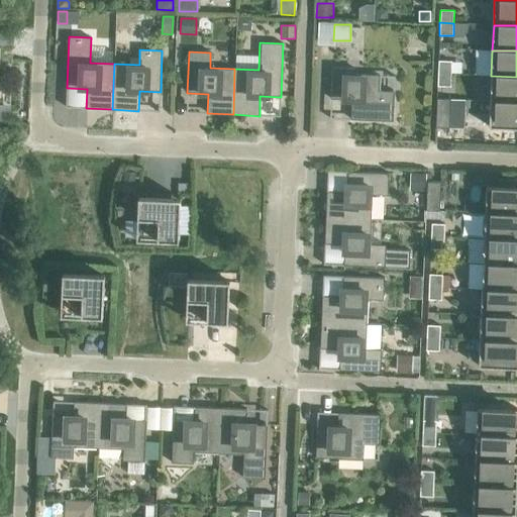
[(438,61),(437,74),(451,75),(452,62),(438,61)]
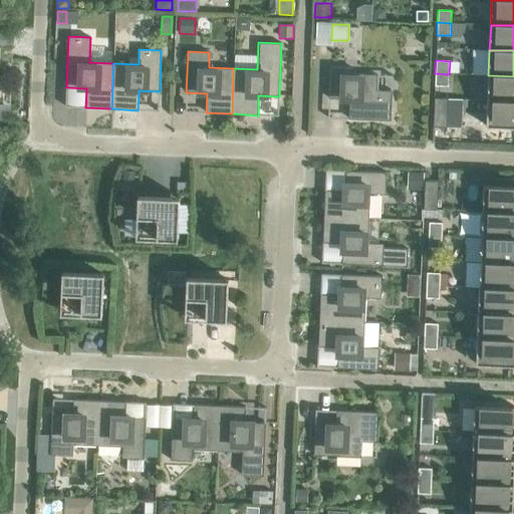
[(392,90),(376,90),(376,75),(351,74),(351,68),(329,67),(328,98),(349,99),(348,118),(391,120),(392,90)]
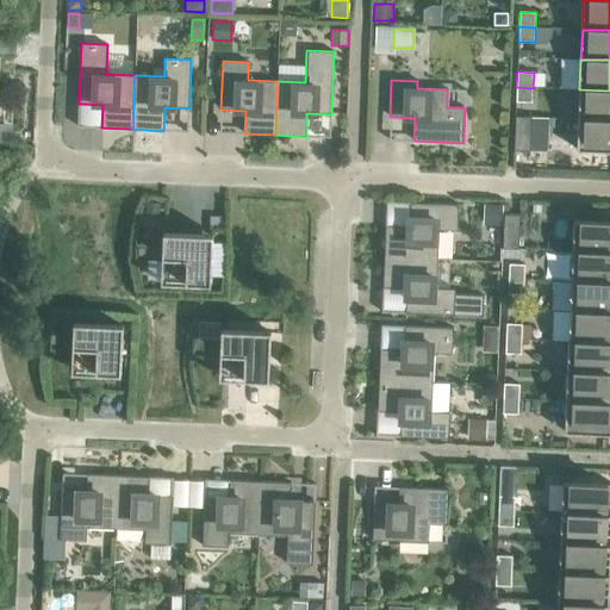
[(533,88),(516,87),(516,101),(531,103),(533,88)]
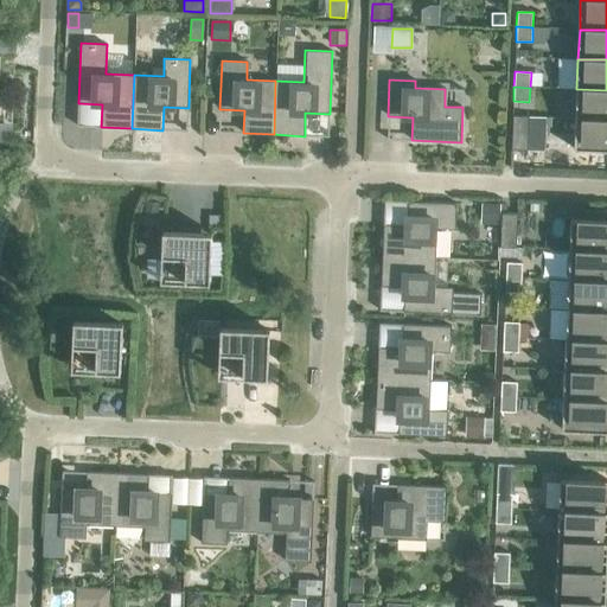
[(606,90),(576,89),(575,119),(606,120),(606,90)]
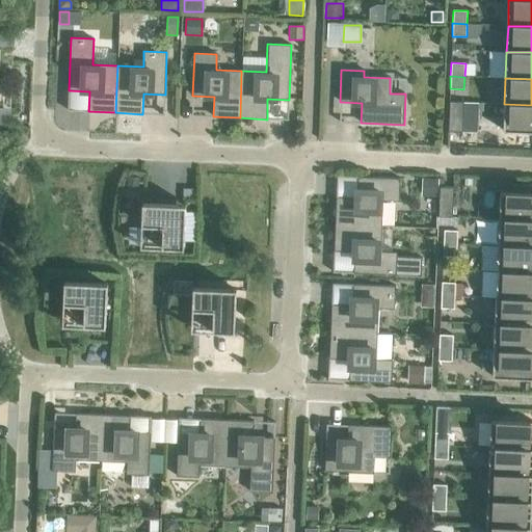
[(449,102),(448,132),(462,132),(463,102),(449,102)]
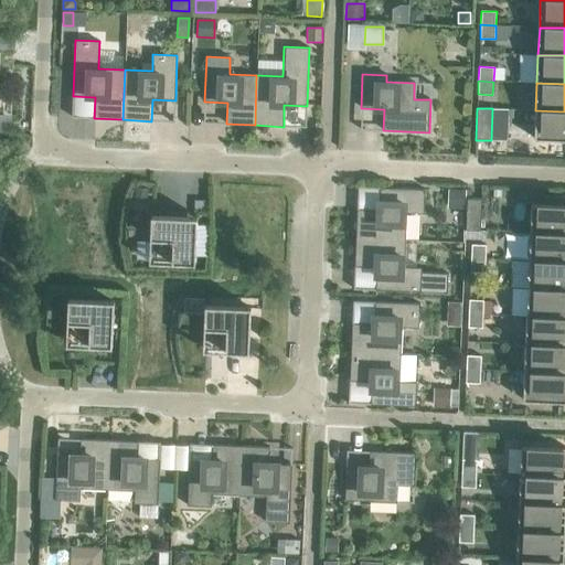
[(564,112),(535,110),(534,139),(564,140),(564,112)]
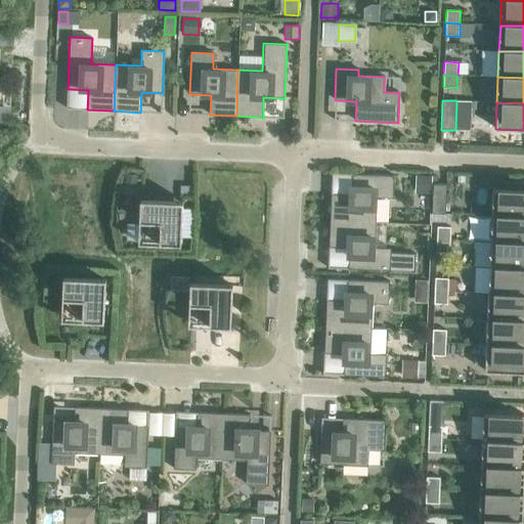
[(331,194),(330,221),(376,223),(377,198),(393,199),(394,176),(352,174),(351,194),(331,194)]
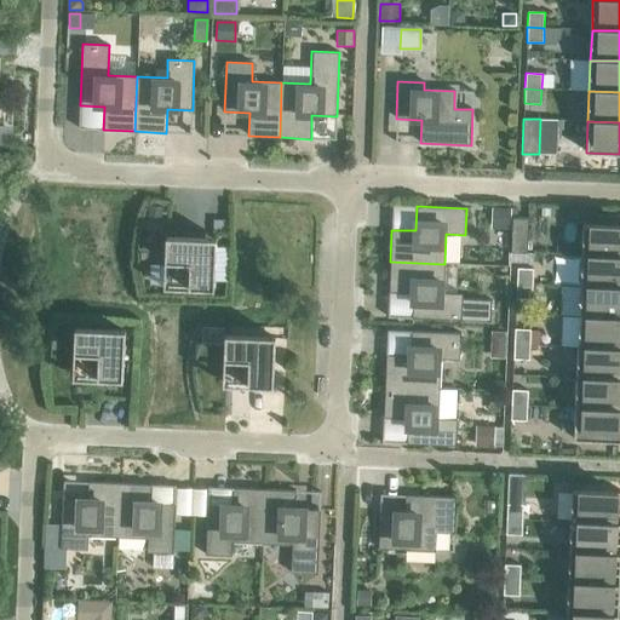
[(148,207),(148,219),(161,219),(162,208),(148,207)]
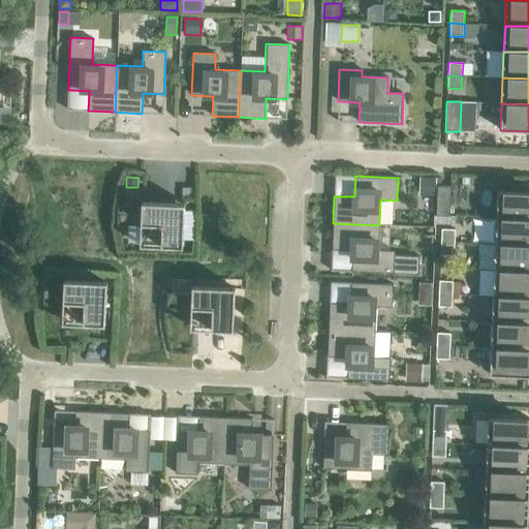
[(422,178),(421,194),(434,195),(435,178),(422,178)]
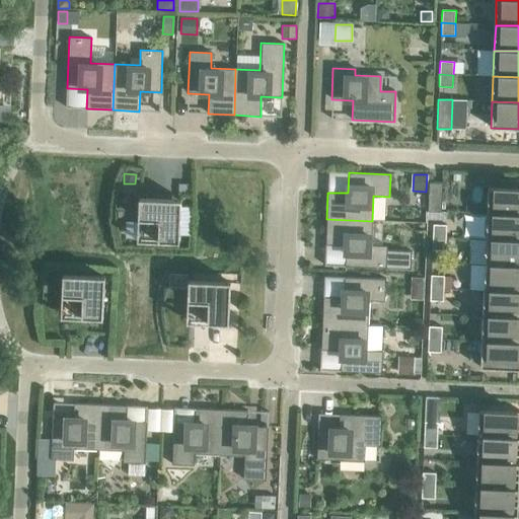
[(518,180),(500,180),(499,189),(518,189),(518,180)]
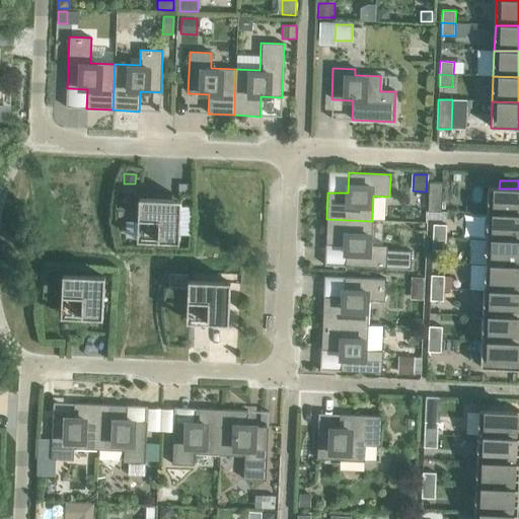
[(427,211),(441,212),(442,182),(429,182),(427,211)]
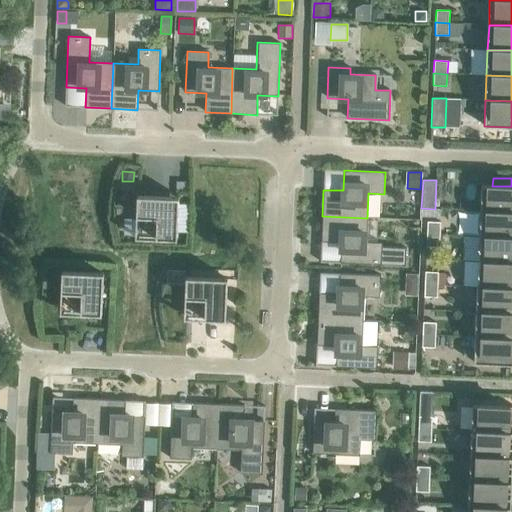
[(176,182),(176,191),(186,191),(187,182),(176,182)]
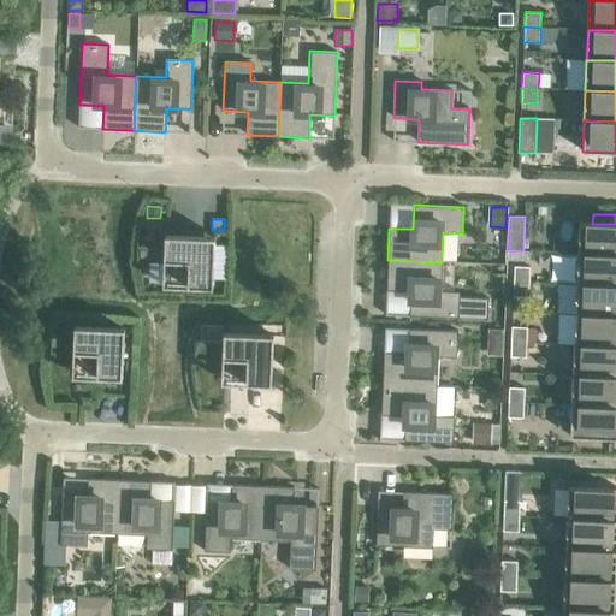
[(579,223),(578,254),(615,255),(615,224),(592,224),(579,223)]
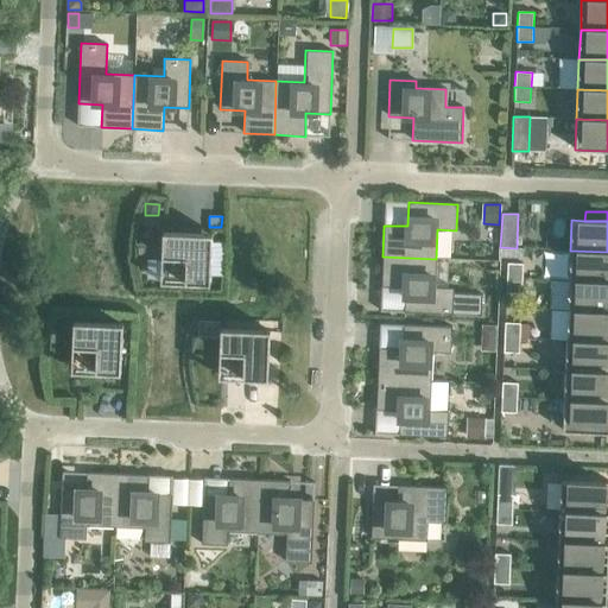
[(170,276),(209,277),(210,246),(171,244),(170,276)]
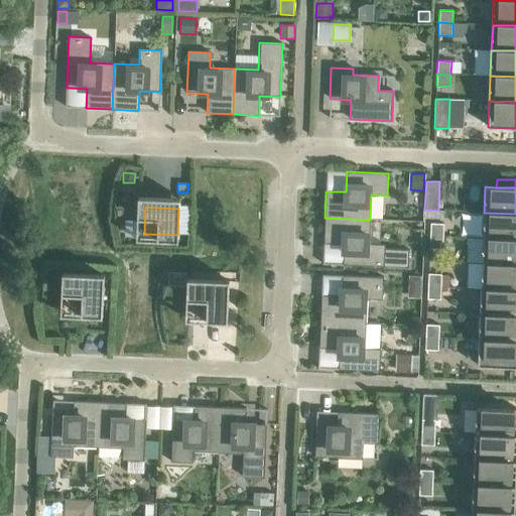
[(515,214),(484,213),(483,238),(515,239),(515,214)]
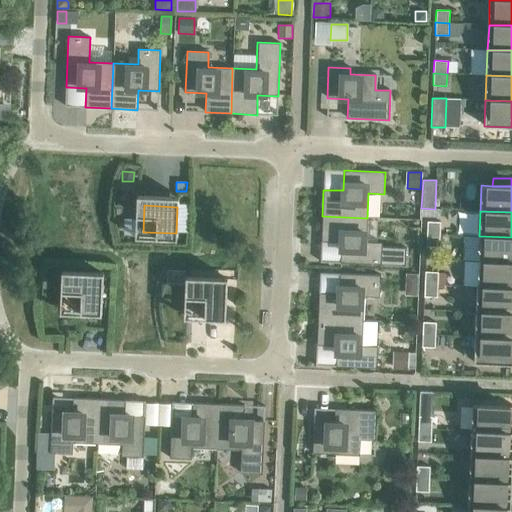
[(367,218),(322,216),(321,241),(341,242),(340,263),(405,266),(406,248),(381,247),(382,243),(366,242),(367,218)]
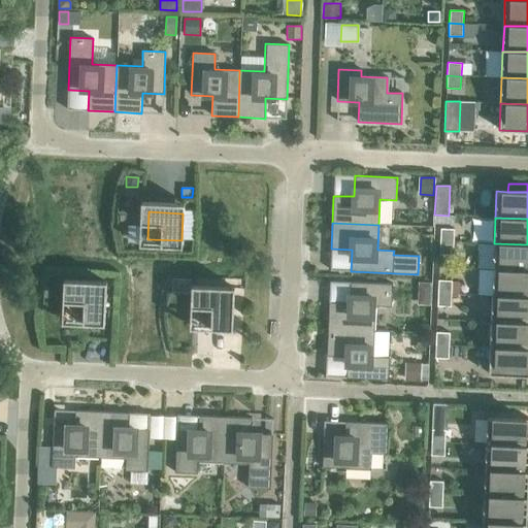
[(440,229),(440,241),(453,242),(454,229),(440,229)]
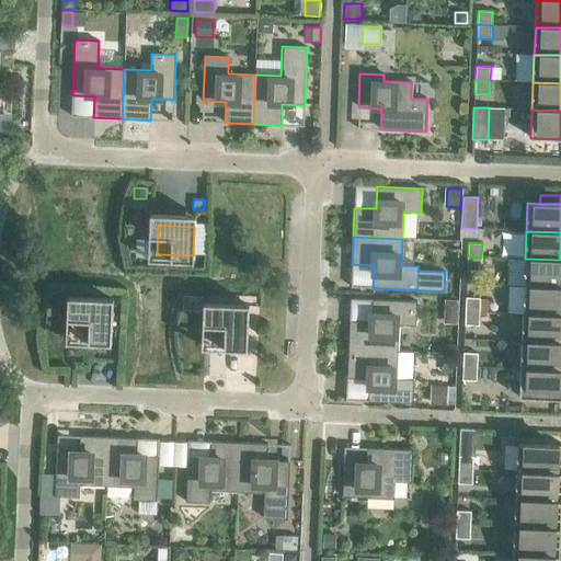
[(481,258),(468,256),(467,271),(481,271),(481,258)]
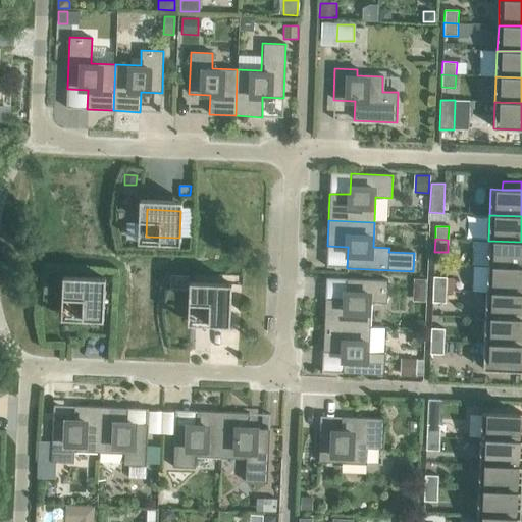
[(521,242),(488,241),(487,267),(521,267),(521,242)]
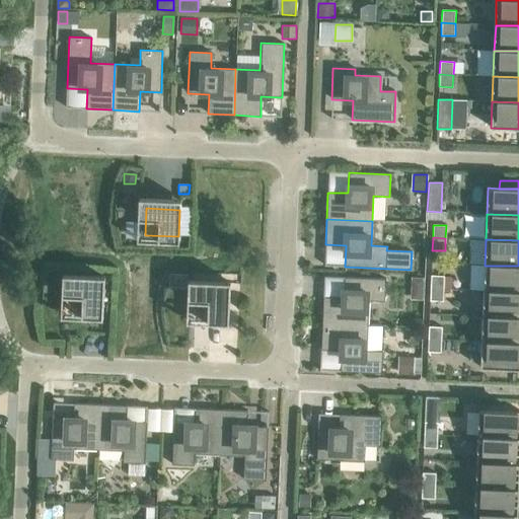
[(518,266),(485,266),(484,291),(518,292),(518,266)]
